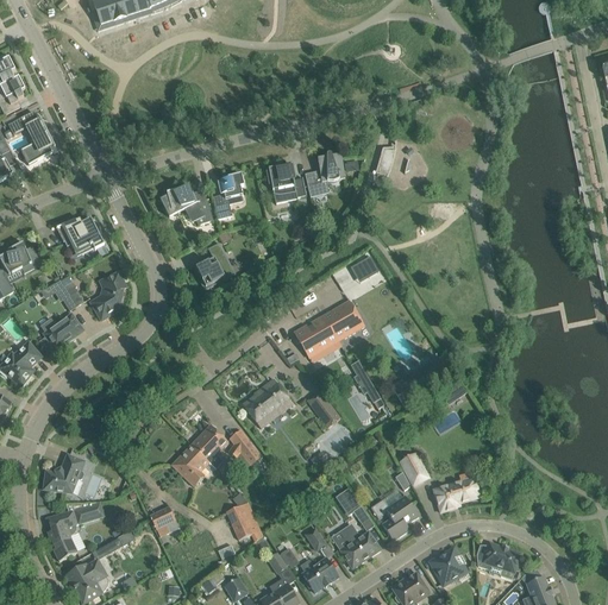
[(93,0),(99,20),(111,16),(106,0),(93,0)]
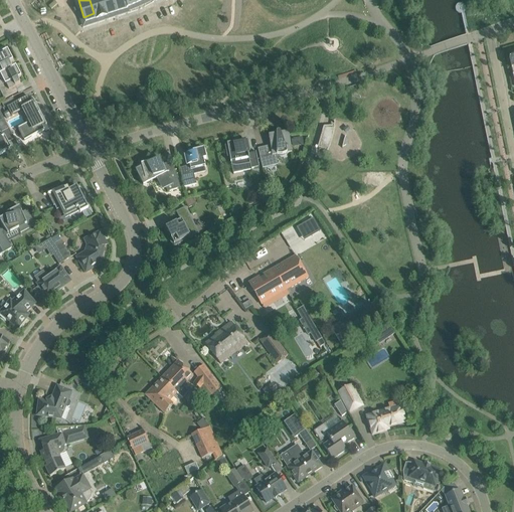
[(90,0),(94,13),(104,10),(101,0),(90,0)]
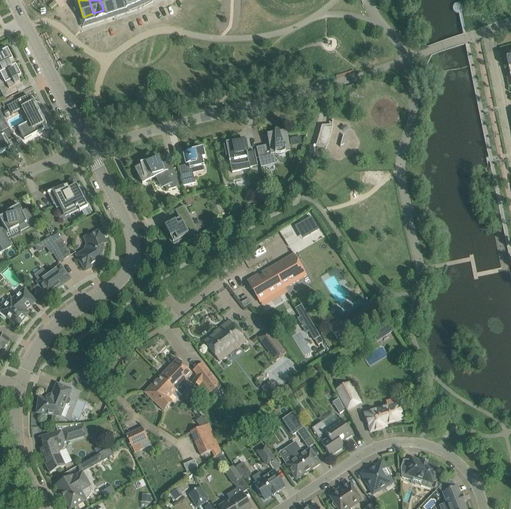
[(100,0),(103,10),(114,7),(111,0),(100,0)]
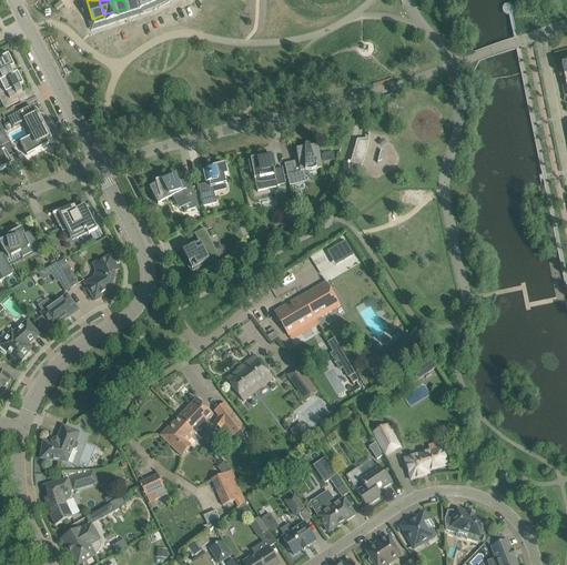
[(0,79),(10,74),(13,72),(12,72),(10,67),(13,64),(8,52),(0,56),(0,79)]
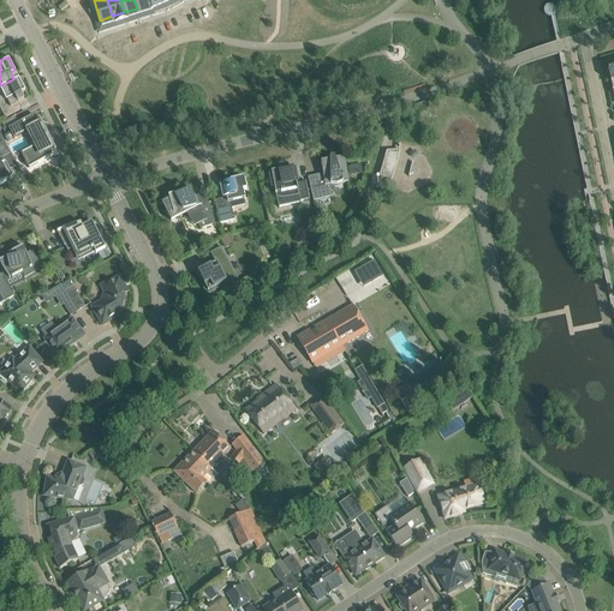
[(15,78),(11,81),(0,85),(0,107),(4,115),(10,113),(21,107),(17,101),(24,97),(21,91),(25,89),(18,76),(13,78),(15,78)]
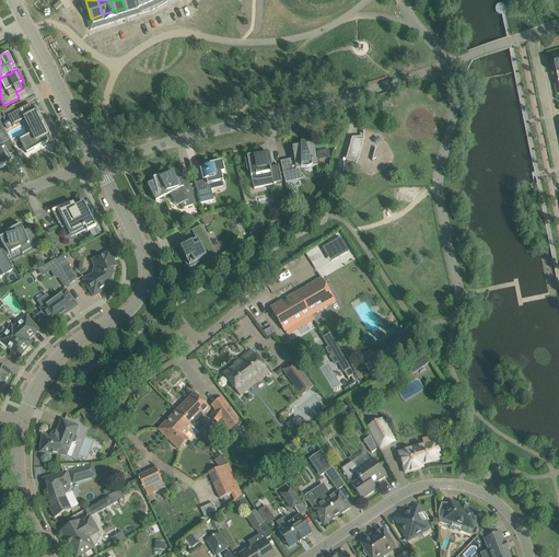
[(37,109),(35,109),(31,103),(8,115),(12,124),(23,118),(31,132),(19,138),(25,151),(47,139),(44,132),(47,131),(48,134),(49,134),(37,109)]
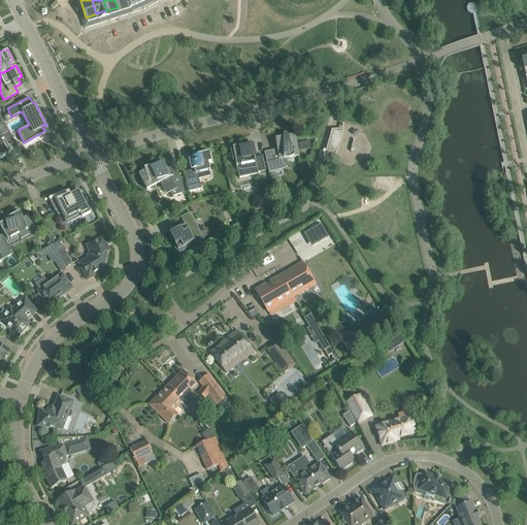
[(0,131),(1,133),(2,133),(8,130),(3,120),(0,115),(0,131)]
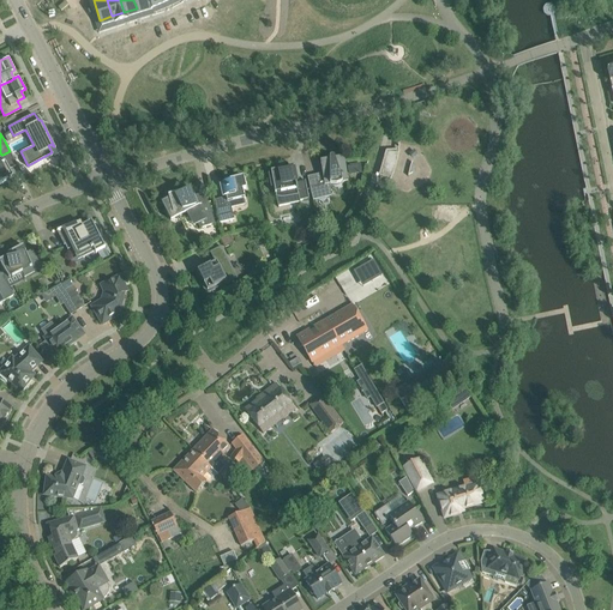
[(385,149),(385,151),(379,174),(390,176),(391,173),(392,170),(394,167),(395,163),(396,158),(397,155),(397,150),(398,148),(385,149)]
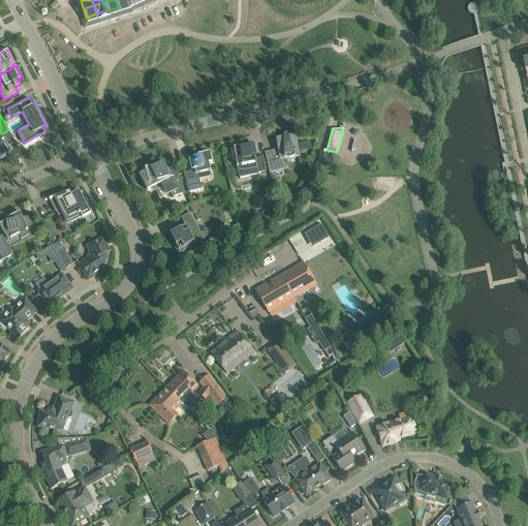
[(269,168),(284,164),(284,157),(299,154),(298,144),(296,133),(287,135),(287,134),(287,133),(286,133),(285,133),(284,133),(284,134),(283,134),(283,135),(275,137),(277,147),(278,151),(271,153),(273,161),(268,163),(269,168)]
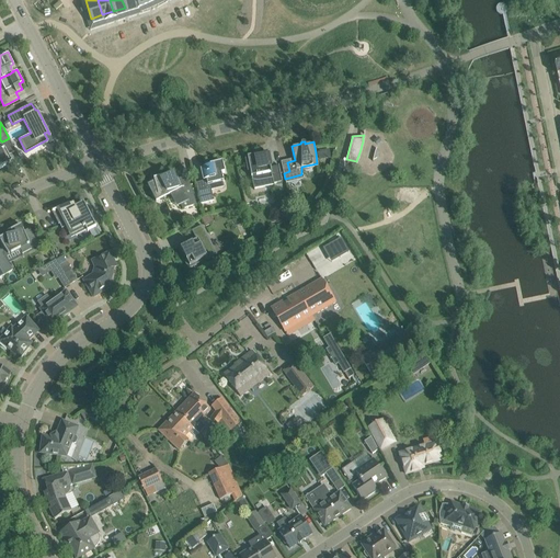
[(0,164),(11,159),(9,155),(8,154),(7,150),(3,144),(0,145),(0,164)]
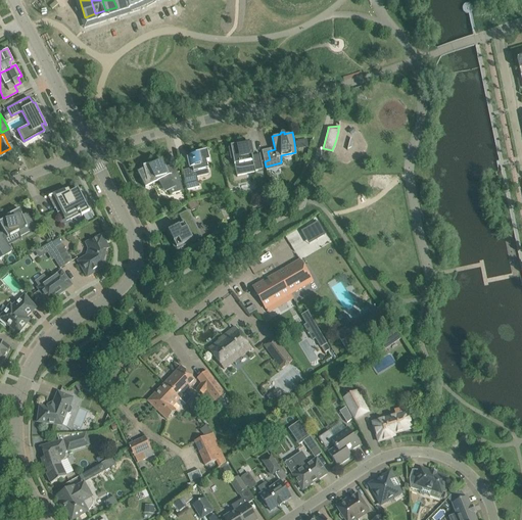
[(229,146),(228,146),(230,156),(230,158),(233,158),(234,167),(236,173),(263,168),(259,151),(251,153),(250,149),(248,139),(248,140),(248,141),(231,144),(231,146),(229,146)]
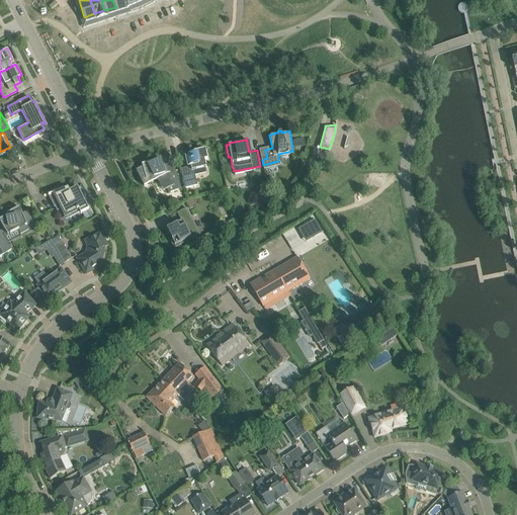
[(189,153),(185,154),(188,168),(180,170),(183,180),(184,186),(196,183),(194,173),(197,168),(197,167),(205,165),(203,158),(206,157),(204,147),(189,151),(189,153)]
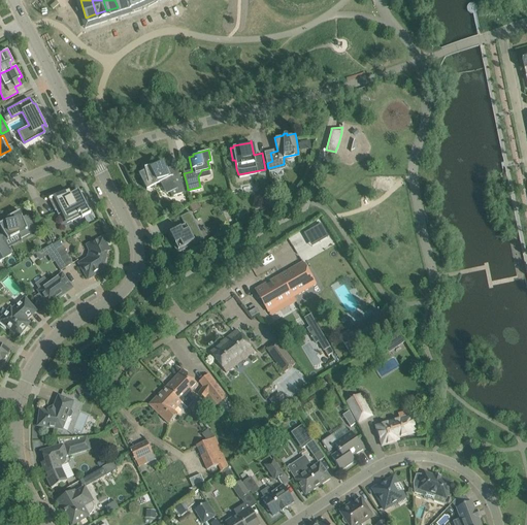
[(144,169),(138,172),(146,188),(146,187),(160,181),(166,192),(169,190),(171,194),(185,190),(179,172),(180,171),(170,173),(166,166),(162,168),(162,167),(165,166),(163,161),(144,166),(144,169)]
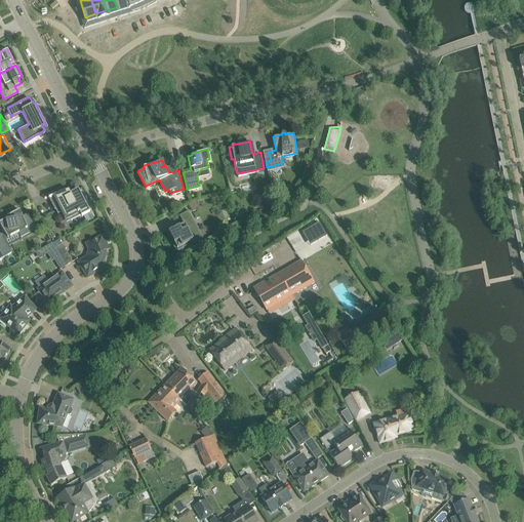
[(67,186),(48,195),(54,208),(57,212),(61,210),(66,221),(80,213),(81,214),(89,210),(78,187),(70,191),(67,186)]
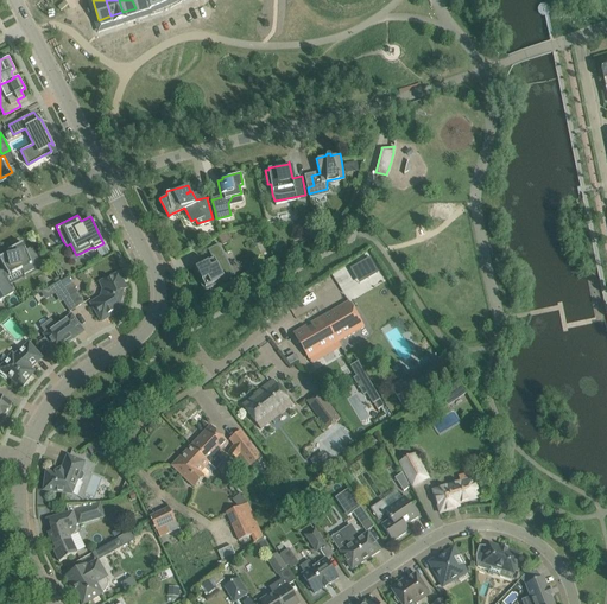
[(6,253),(0,255),(0,259),(1,261),(5,266),(5,268),(8,273),(20,267),(21,267),(24,271),(40,261),(32,245),(25,248),(23,241),(11,247),(12,249),(6,253)]
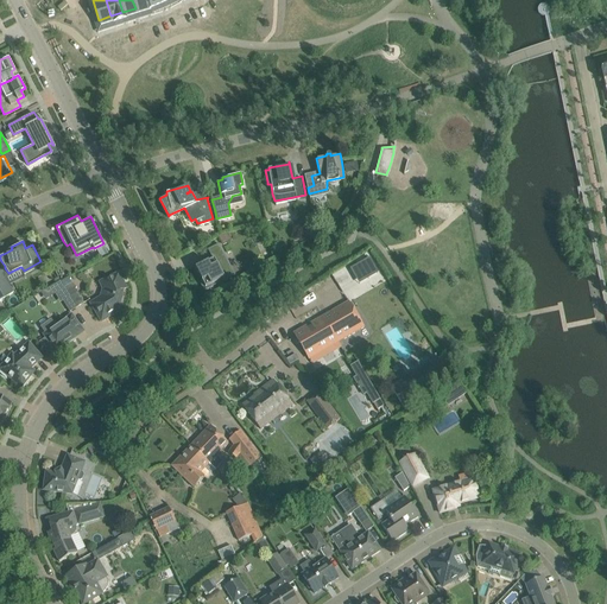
[(223,277),(223,278),(234,273),(233,272),(221,250),(222,250),(217,241),(207,247),(210,254),(212,255),(213,258),(195,267),(202,280),(201,281),(203,287),(203,288),(213,284),(212,284),(210,284),(210,283),(223,277)]
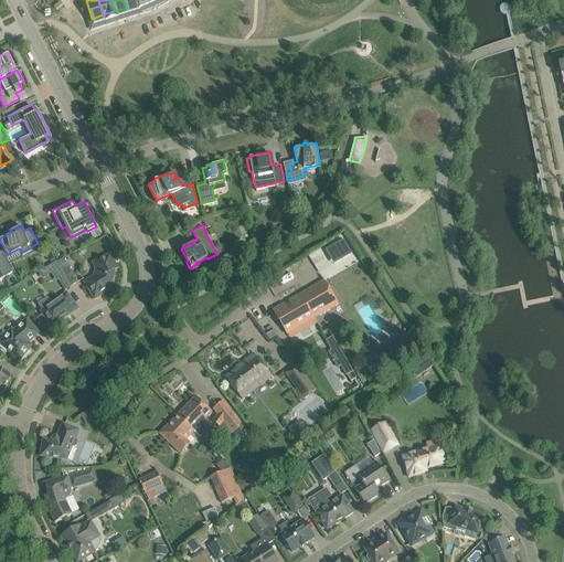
[(326,246),(338,268),(358,258),(346,235),(326,246)]
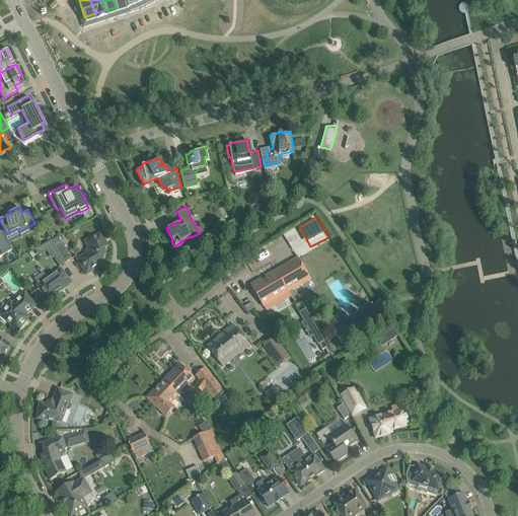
[(85,239),(87,245),(85,251),(77,256),(86,272),(97,266),(95,263),(99,261),(100,256),(102,256),(104,250),(103,249),(104,245),(106,244),(100,231),(85,239)]
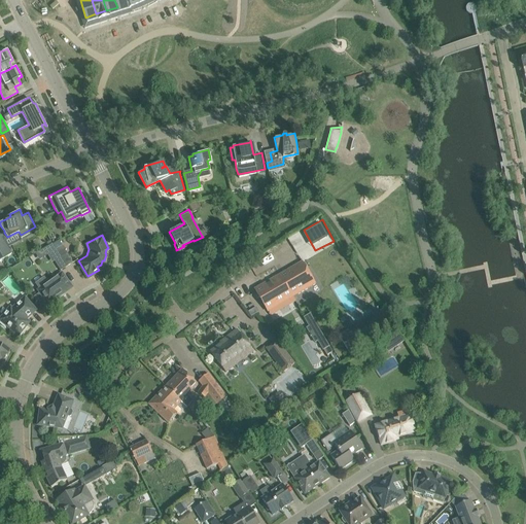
[(0,250),(3,256),(11,251),(2,236),(0,237),(0,250)]
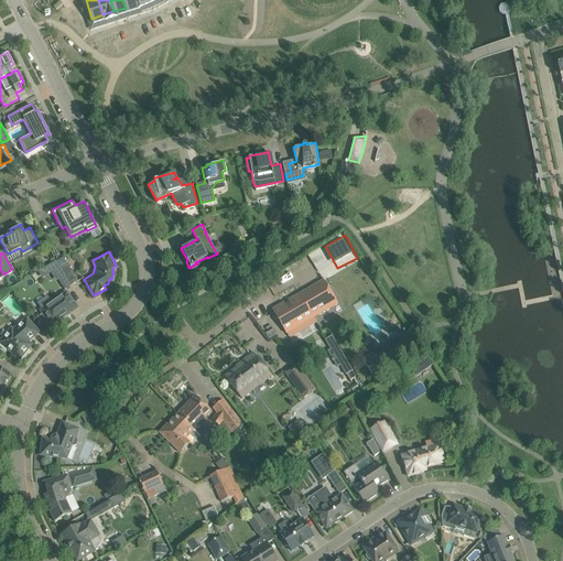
[(52,270),(60,266),(56,260),(47,266),(51,271),(52,270)]
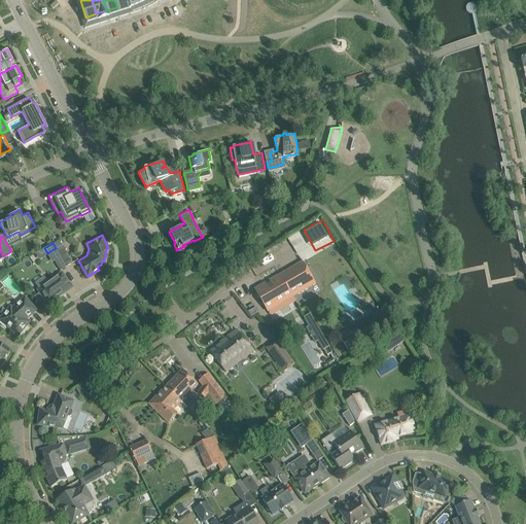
[(67,251),(62,244),(56,248),(61,255),(67,251)]
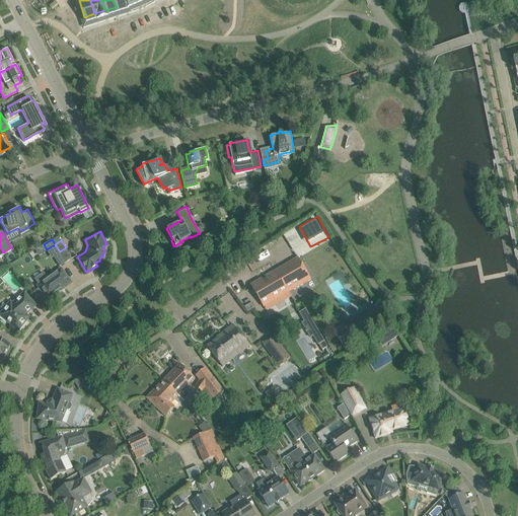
[(60,251),(55,244),(48,248),(53,255),(60,251)]
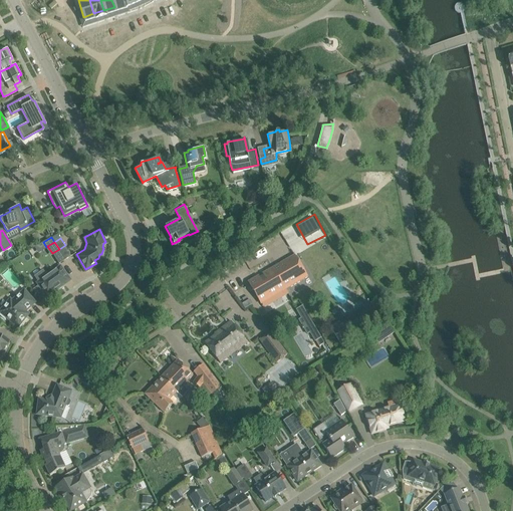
[(258,274),(248,280),(250,283),(260,301),(261,301),(269,296),(271,295),(269,292),(276,288),(278,291),(283,288),(285,287),(306,275),(299,262),(294,253),(271,266),(262,272),(263,273),(259,275),(258,274)]
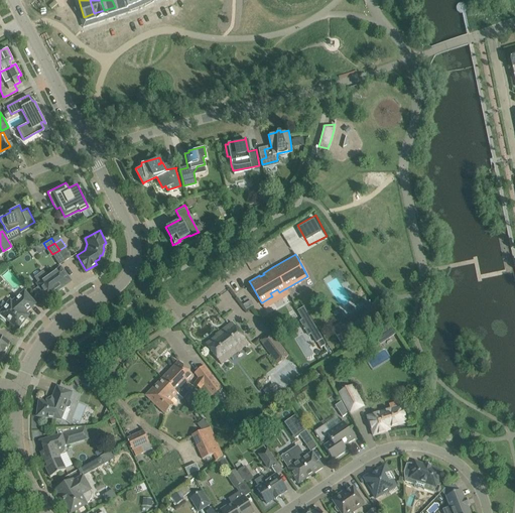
[(38,284),(32,288),(39,296),(44,292),(46,296),(65,283),(71,279),(69,277),(63,269),(60,265),(46,275),(42,269),(34,275),(38,281),(36,282),(38,284)]
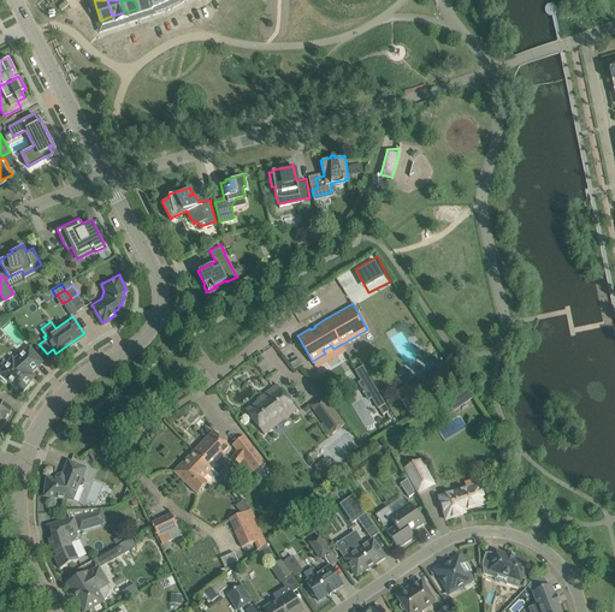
[(386,334),(402,326),(400,321),(384,330),(386,334)]
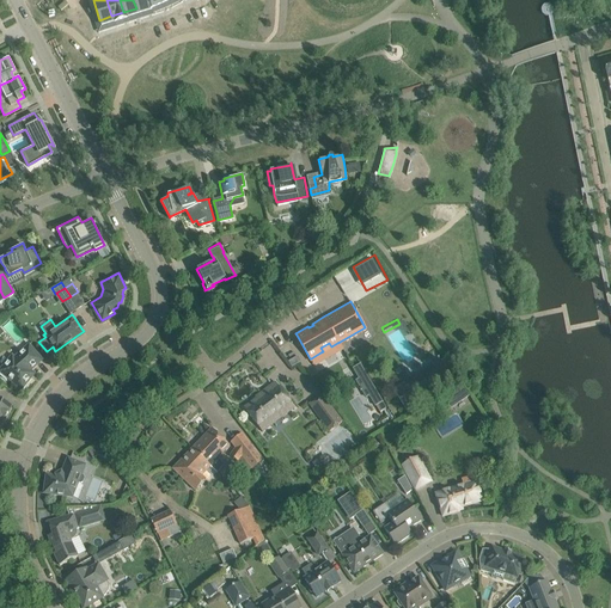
[(11,354),(0,367),(0,370),(0,374),(5,378),(7,376),(11,380),(20,387),(30,375),(26,373),(29,369),(30,368),(42,357),(34,349),(29,343),(13,355),(11,354)]
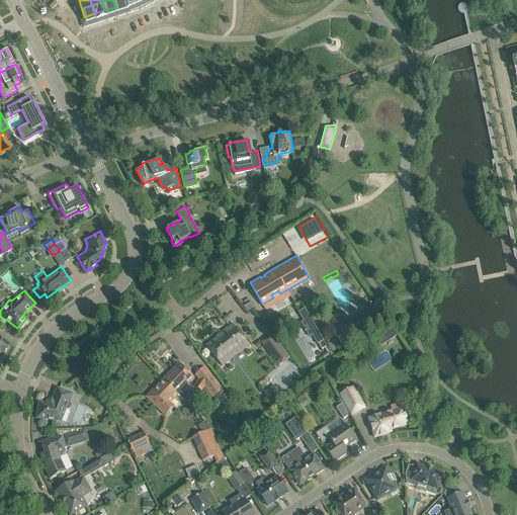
[(274,304),(277,309),(292,299),(289,293),(274,304)]
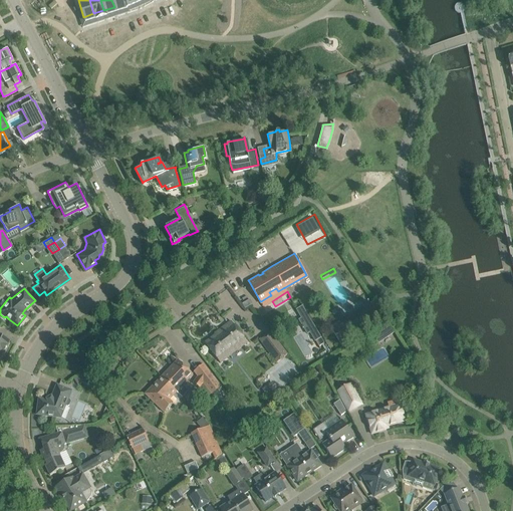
[(341,342),(382,318),(371,299),(330,324),(341,342)]
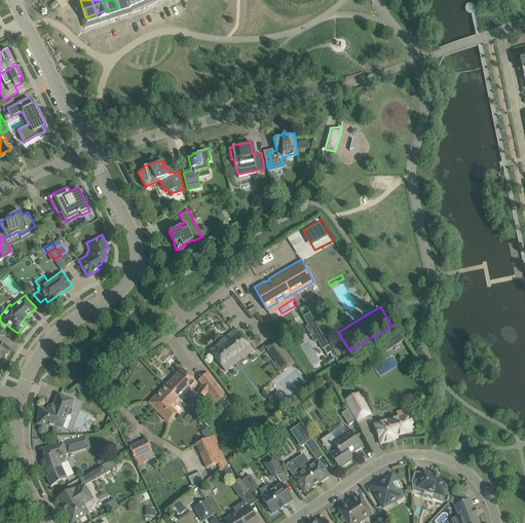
[(309,311),(303,314),(308,324),(305,326),(307,329),(309,332),(308,332),(309,334),(310,333),(313,339),(316,338),(322,346),(323,346),(325,349),(330,346),(309,311)]
